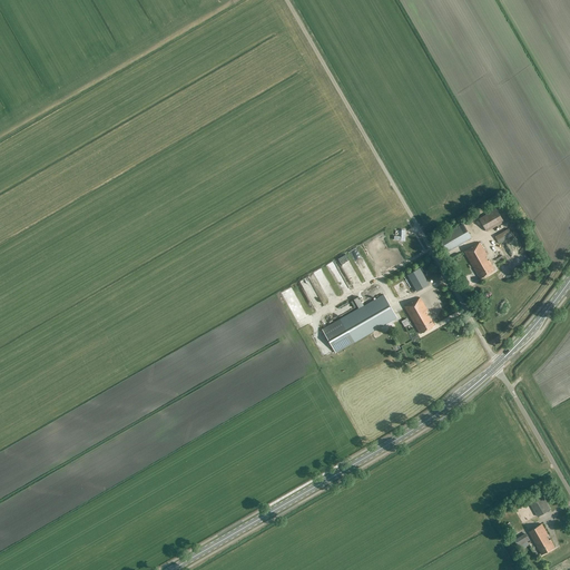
[(479,218),(487,232),(503,222),(495,209),(479,218)]
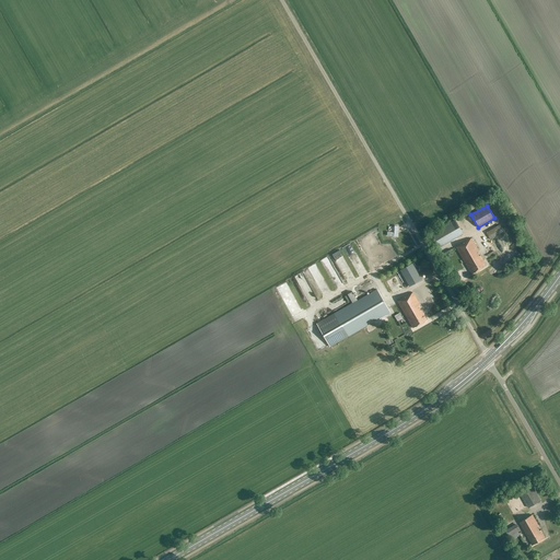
[(455,220),(431,233),(439,247),(463,234),(455,220)]
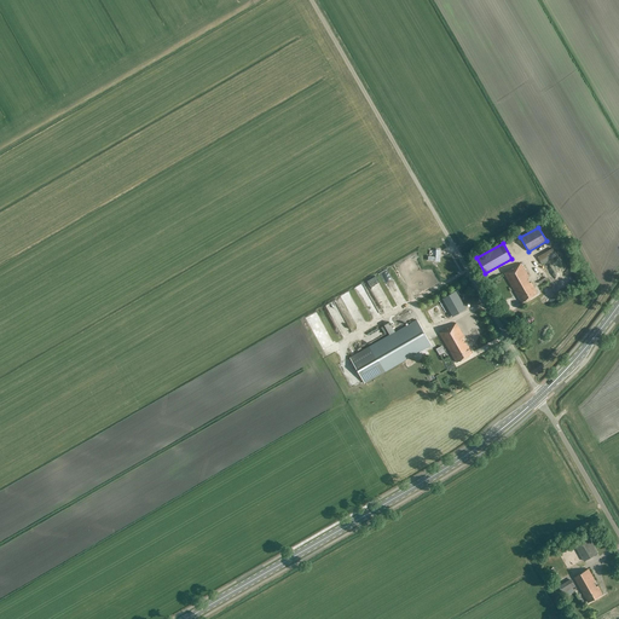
[(550,249),(536,259),(539,262),(553,253),(550,249)]
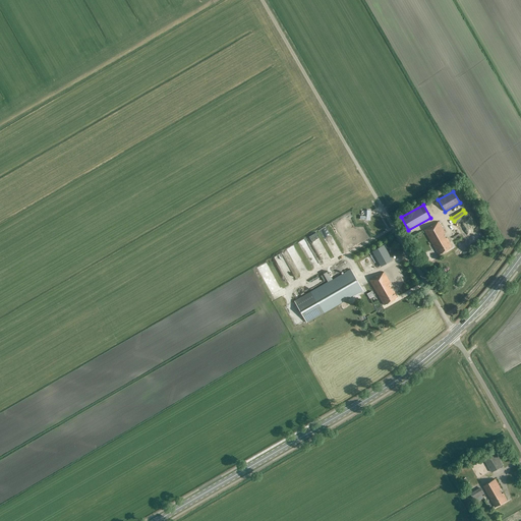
[(439,221),(424,229),(439,254),(452,246),(447,237),(446,238),(444,234),(445,233),(439,221)]
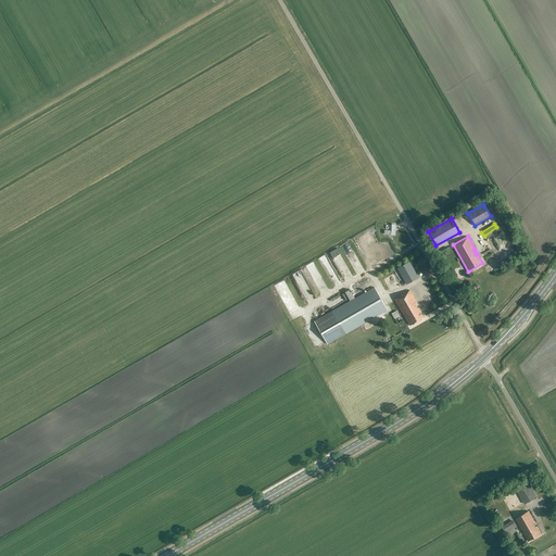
[(359,242),(354,245),(357,252),(363,250),(359,242)]
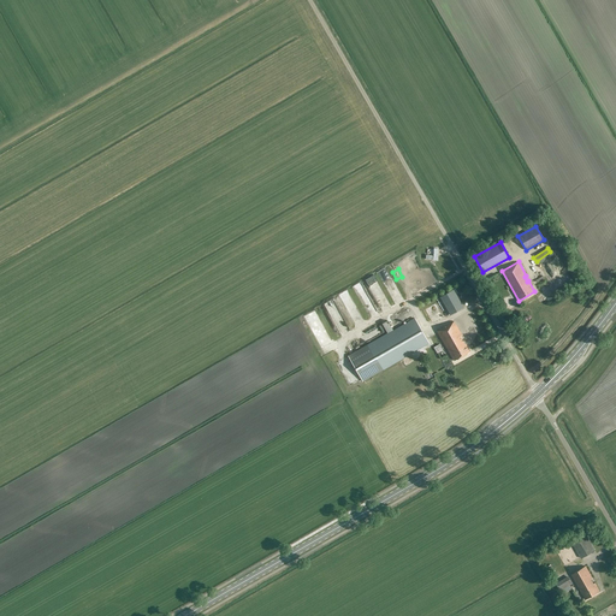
[(371,276),(363,279),(372,295),(379,290),(371,276)]
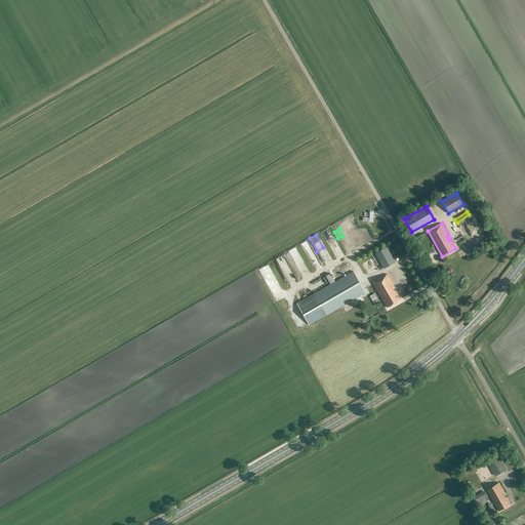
[(307,261),(314,258),(309,242),(300,245),(307,261)]
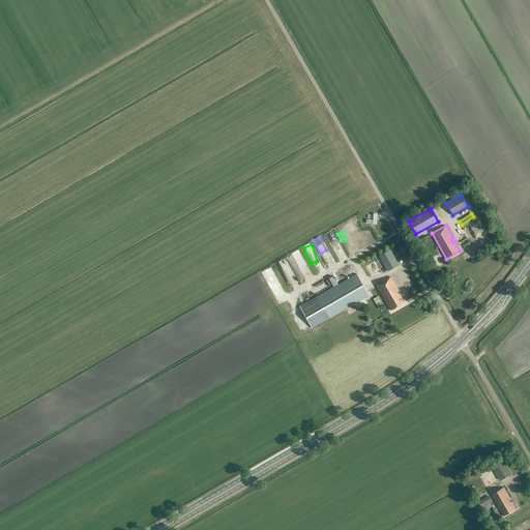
[(390,249),(379,256),(387,271),(399,264),(390,249)]
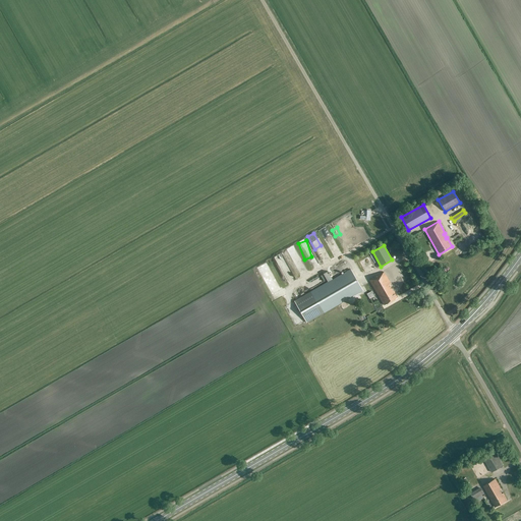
[(298,256),(297,256),(293,246),(284,250),(288,259),(291,257),(293,263),(299,259),(298,256)]
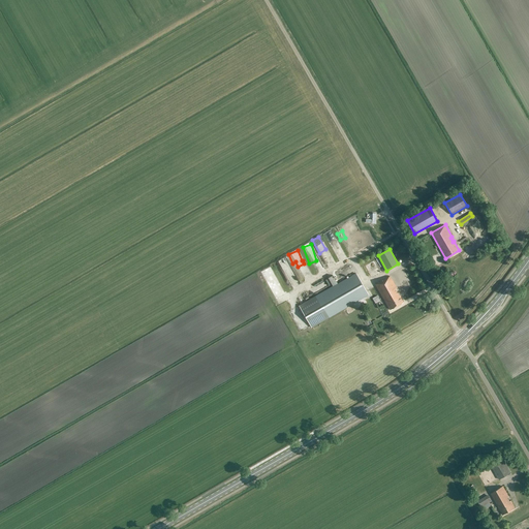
[(285,257),(277,260),(283,275),(291,271),(285,257)]
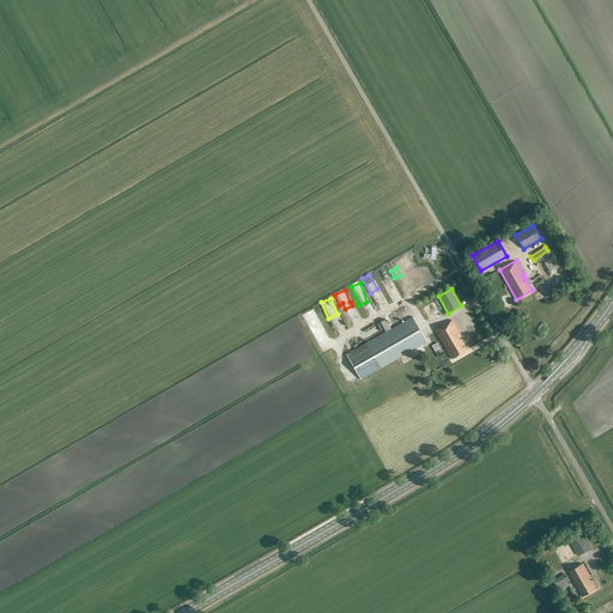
[(346,354),(360,380),(426,341),(412,317),(346,354)]
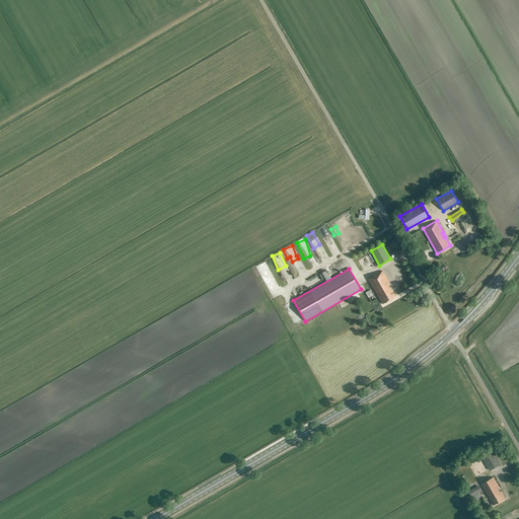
[(382,271),(368,279),(382,303),(395,296),(390,287),(389,287),(387,284),(389,283),(382,271)]
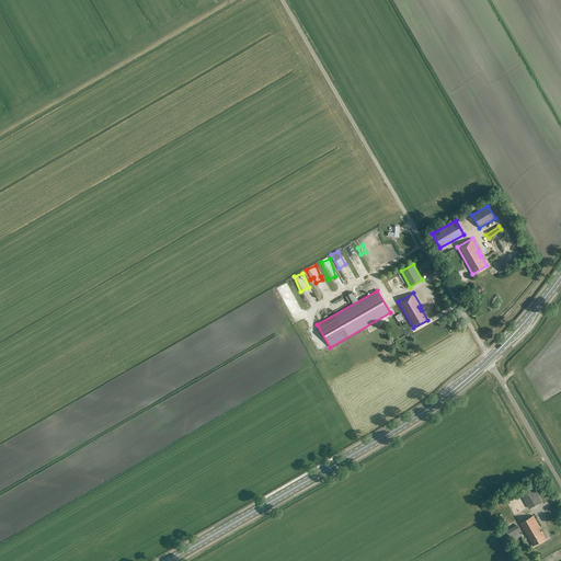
[(541,501),(535,489),(522,495),(529,508),(541,501)]
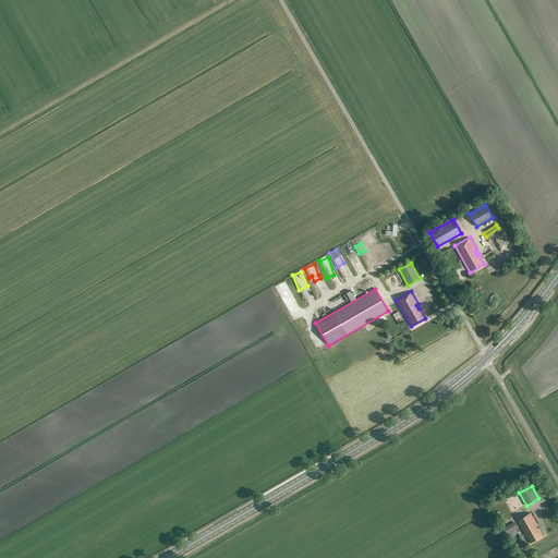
[(518,520),(530,543),(543,535),(538,528),(537,529),(535,524),(536,524),(531,513),(518,520)]
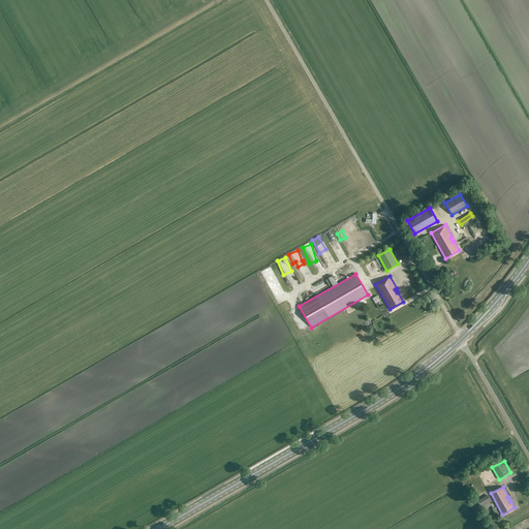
[(477,501),(480,507),(492,501),(488,494),(477,501)]
